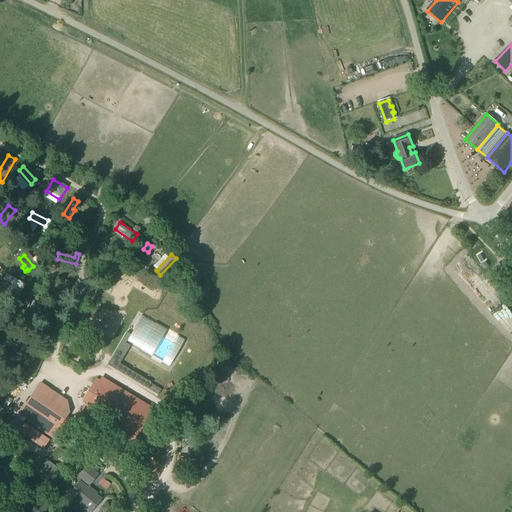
[(65,269),(44,262),(42,270),(63,277),(65,269)]
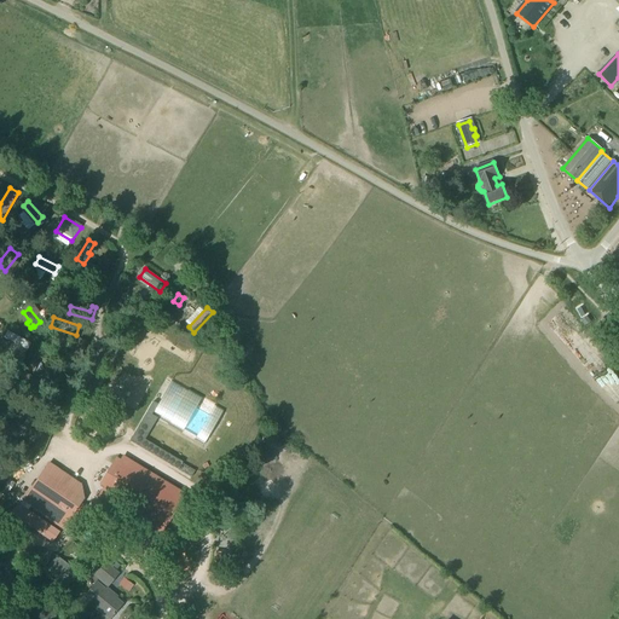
[(9,331),(5,339),(25,350),(29,341),(9,331)]
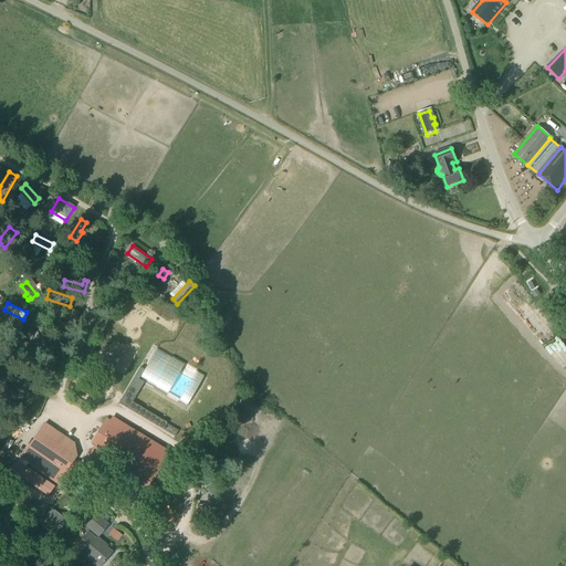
[(72,311),(60,335),(66,339),(79,314),(72,311)]
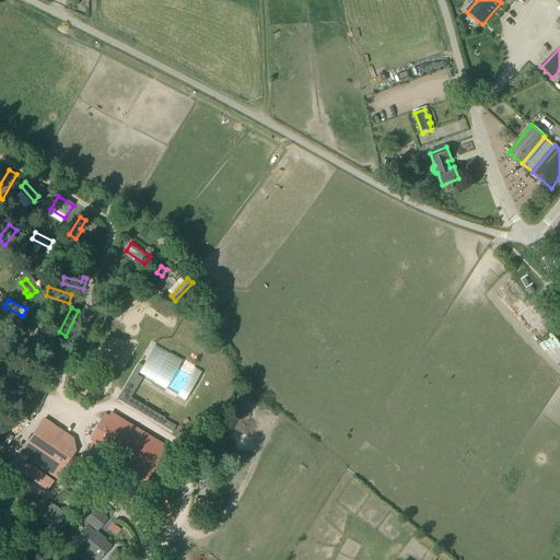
[(34,329),(28,326),(24,334),(30,337),(34,329)]
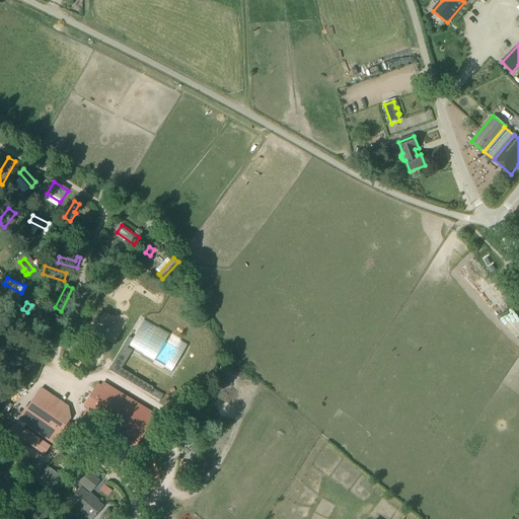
[(514,335),(518,328),(518,321),(508,310),(499,319),(514,335)]
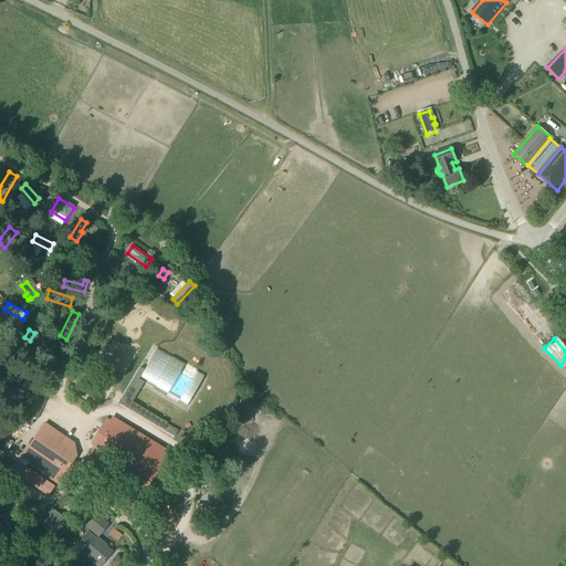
[(25,341),(21,349),(41,359),(45,350),(25,341)]
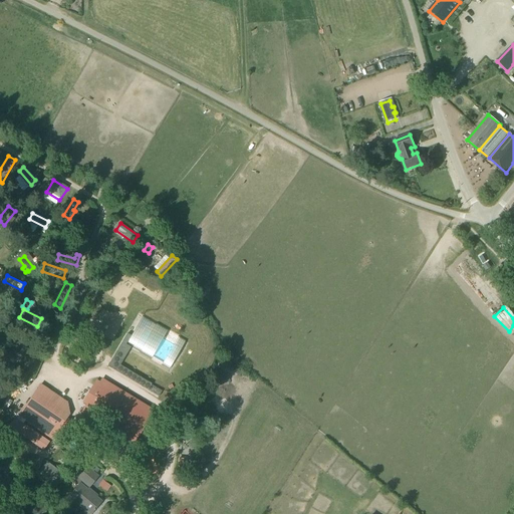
[(127,343),(132,338),(127,336),(108,368),(114,371),(117,373),(120,368),(119,367),(120,366),(131,350),(125,347),(127,343)]
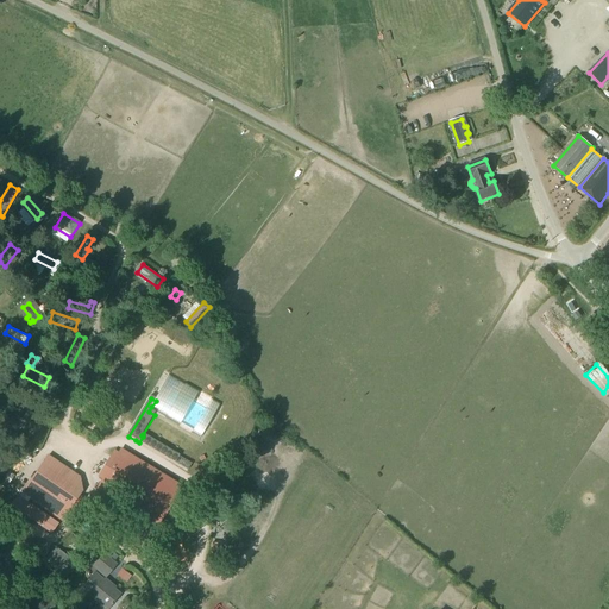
[(35,419),(25,407),(20,410),(23,413),(13,421),(22,429),(35,419)]
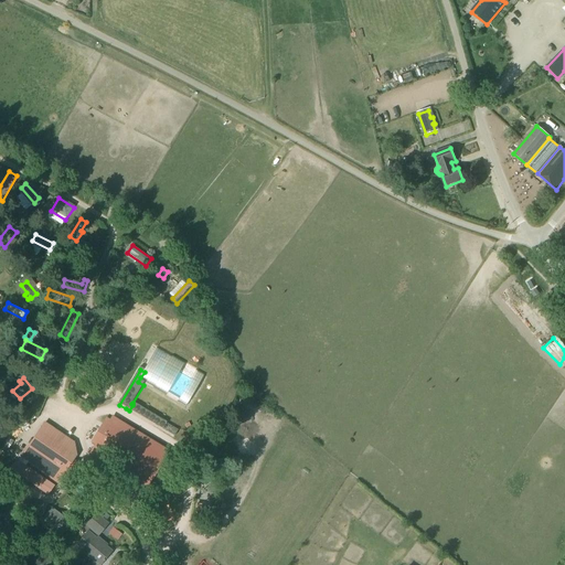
[(157,418),(152,425),(176,438),(179,432),(167,425),(167,424),(157,418)]
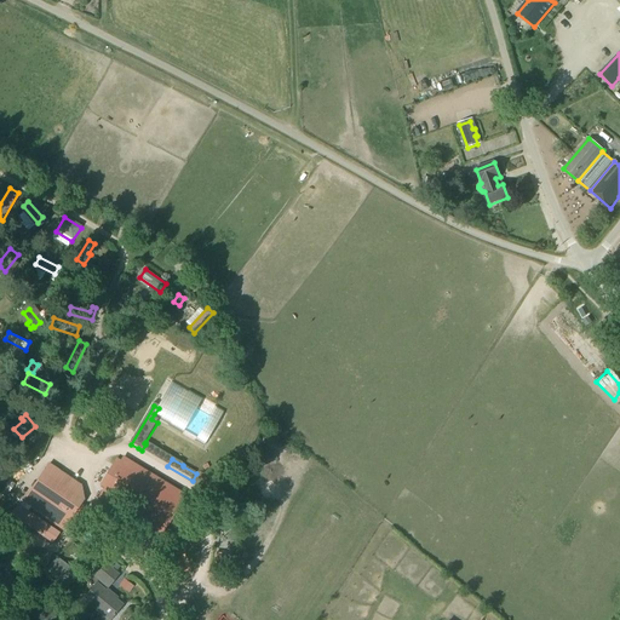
[(113,477),(104,492),(99,499),(126,516),(131,509),(154,523),(150,530),(162,538),(185,498),(124,460),(121,464),(116,461),(109,474),(113,477)]
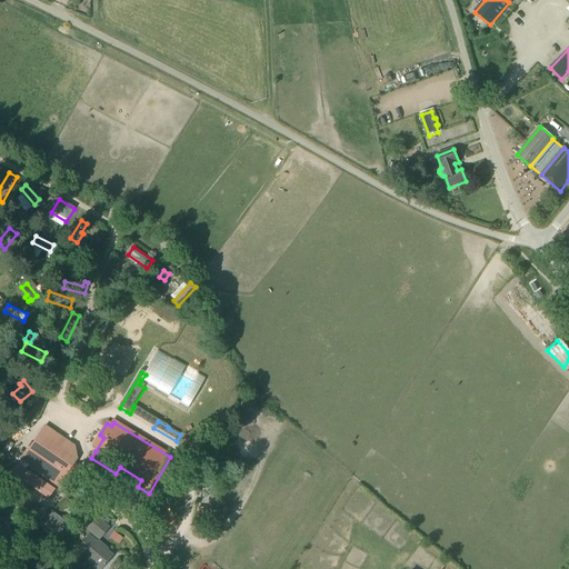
[(30,462),(60,483),(76,461),(58,449),(65,440),(51,431),(30,462)]
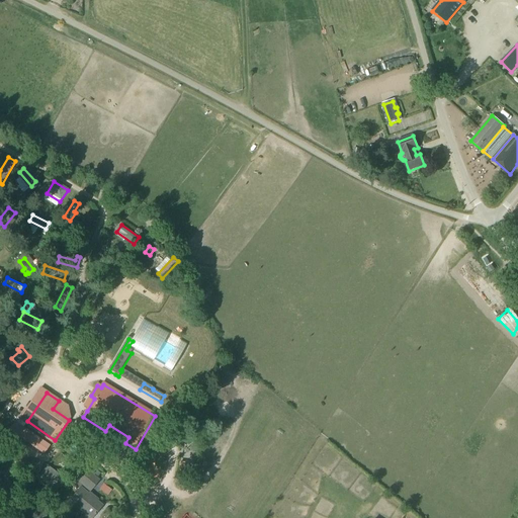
[(50,446),(15,422),(9,430),(45,453),(50,446)]
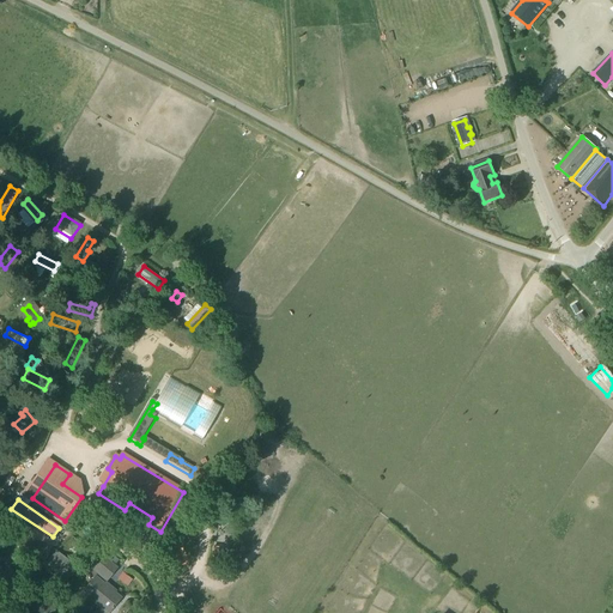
[(184,559),(181,542),(170,545),(175,562),(184,559)]
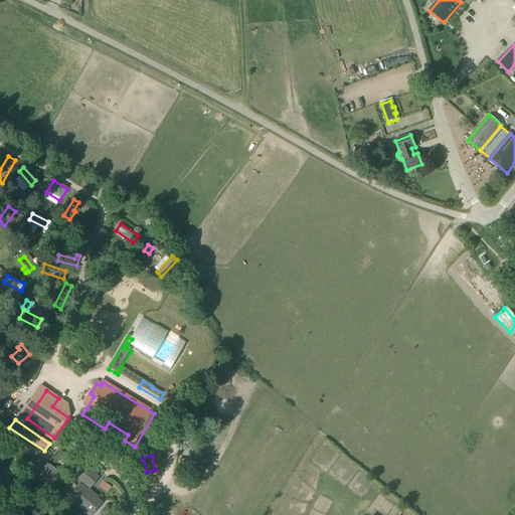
[(59,473),(47,463),(39,473),(43,477),(41,480),(48,487),(51,483),(56,487),(63,478),(58,474),(59,473)]
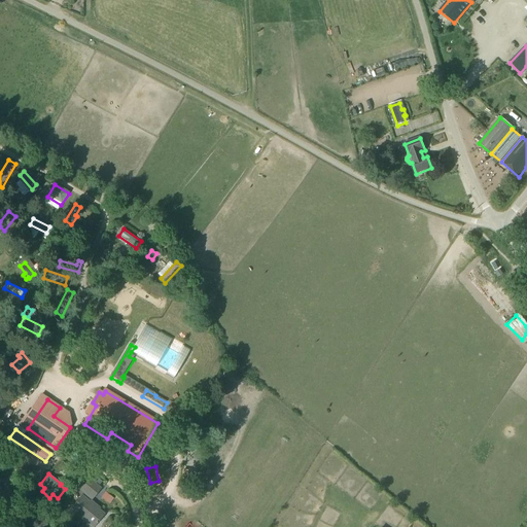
[(94,526),(104,516),(90,503),(100,489),(88,479),(79,488),(80,489),(76,494),(82,498),(72,510),(93,526),(94,526)]
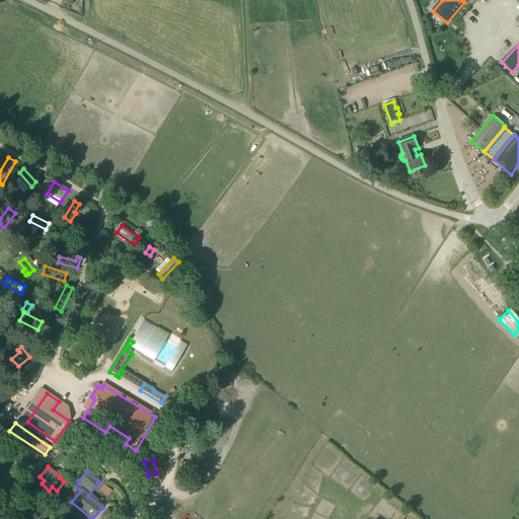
[(11,499),(1,480),(0,480),(0,497),(3,503),(11,499)]
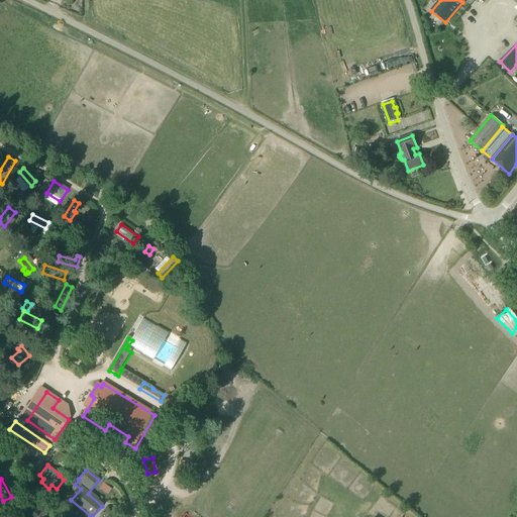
[(24,510),(25,516),(34,516),(44,515),(43,506),(24,510)]
